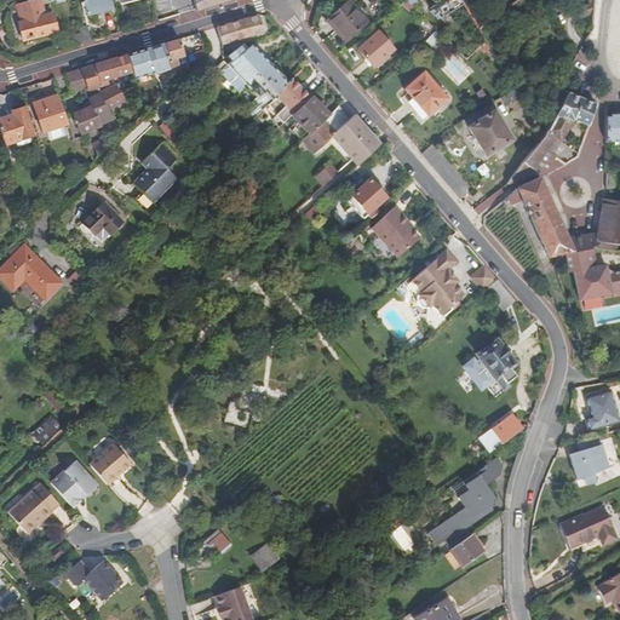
[(18,22),(19,26),(5,29),(7,39),(21,36),(22,40),(57,32),(52,13),(45,16),(41,0),(30,0),(17,4),(18,11),(26,15),(27,21),(18,22)]
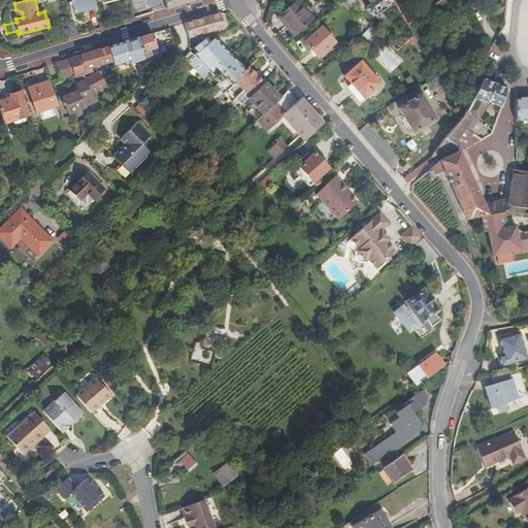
[(70,0),(74,12),(97,7),(95,0),(70,0)]
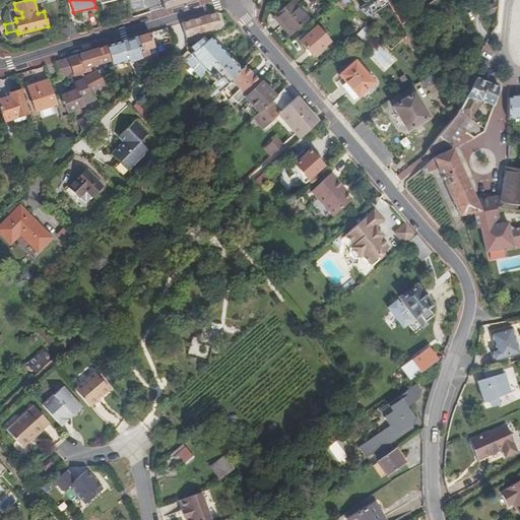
[(185,3),(187,2),(186,0),(163,0),(165,8),(166,9),(185,3)]
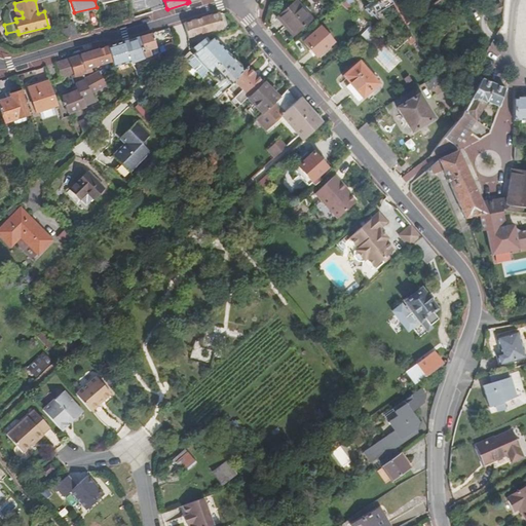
[(378,0),(380,3),(379,3),(382,9),(395,4),(391,0),(378,0)]
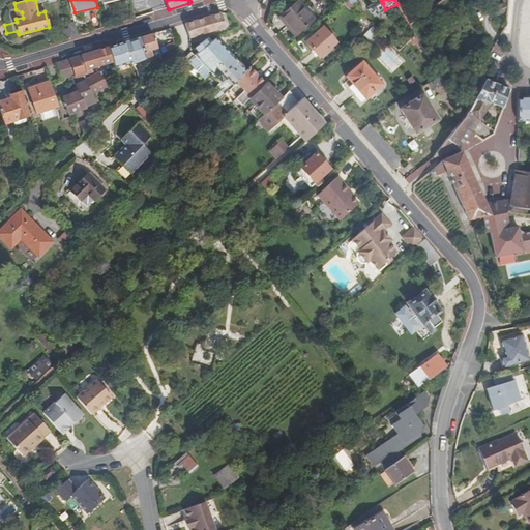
[(497,17),(507,12),(508,0),(504,0),(505,3),(494,7),(497,17)]
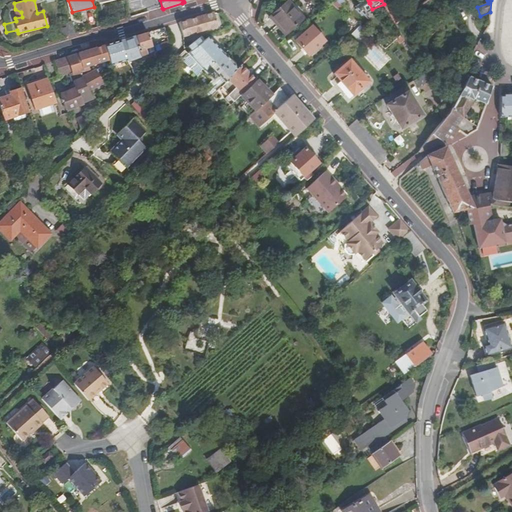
[(270,17),(285,35),(304,19),(289,1),(270,17)]
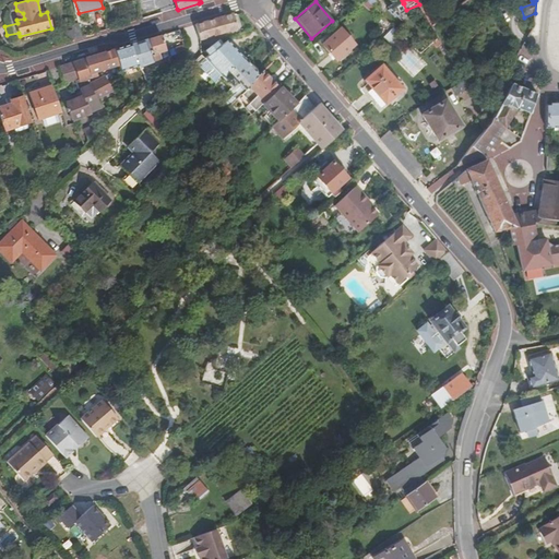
[(194,26),(199,43),(238,31),(233,15),(194,26)]
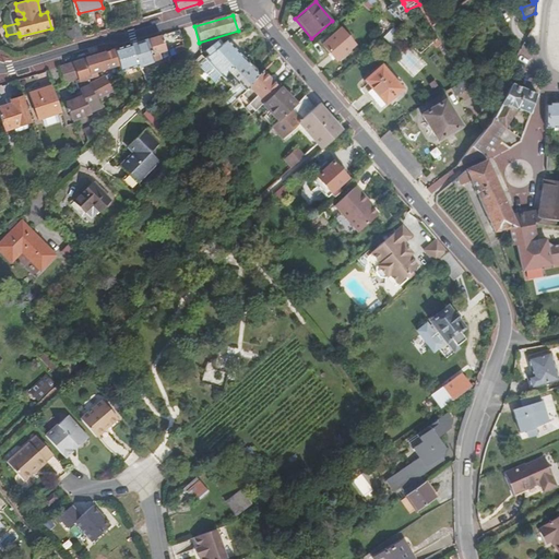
[(79,24),(71,26),(73,40),(82,38),(79,24)]
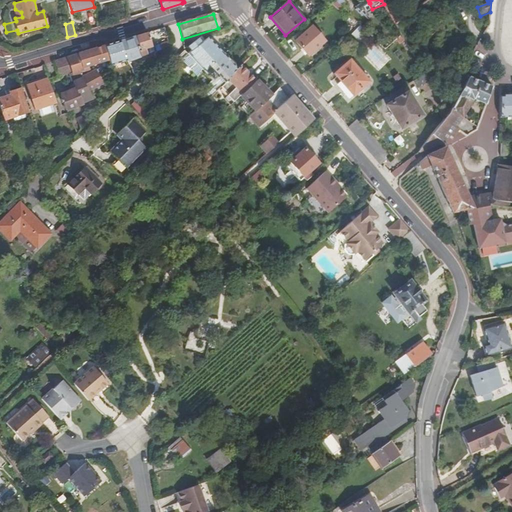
[(360,25),(356,28),(362,34),(366,31),(360,25)]
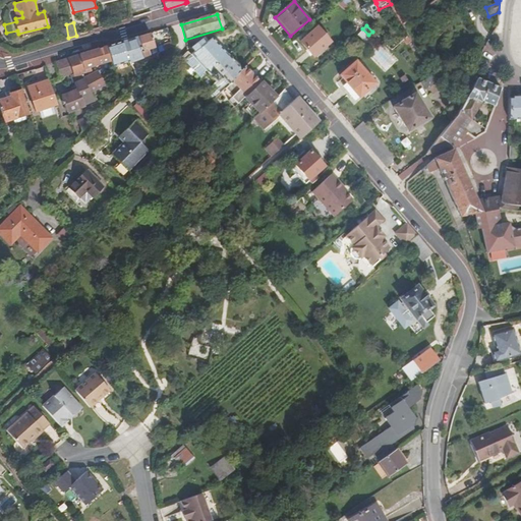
[(302,42),(314,57),(332,43),(319,27),(302,42)]
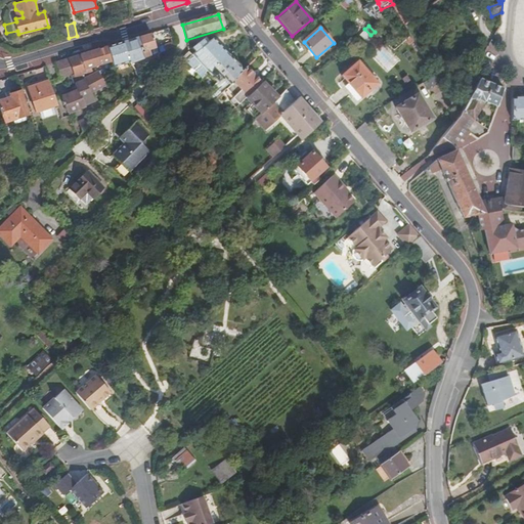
[(167,44),(171,43),(168,29),(163,31),(167,44)]
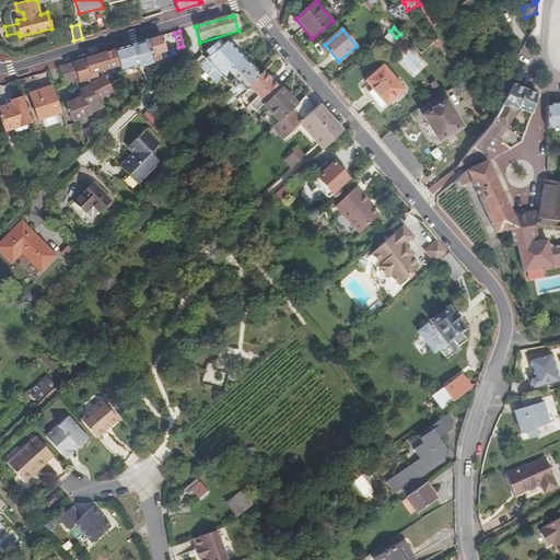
[(389,31),(386,34),(393,41),(396,37),(389,31)]
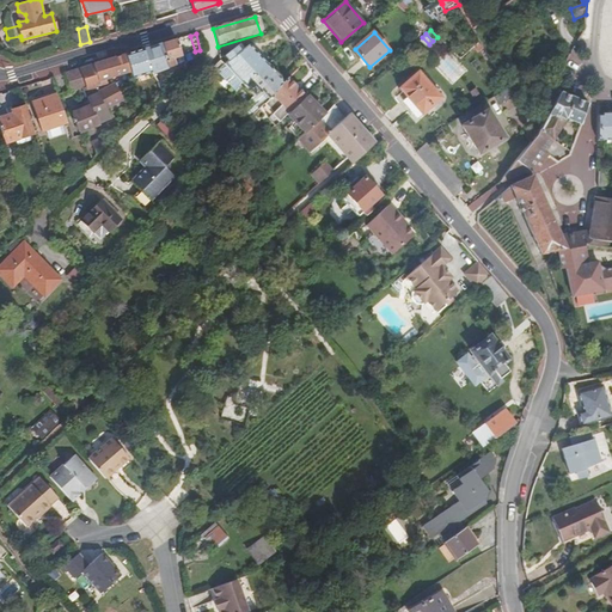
[(182,59),(177,40),(161,44),(167,61),(169,67),(182,62),(202,56),(200,50),(195,51),(191,53),(187,57),(182,59)]
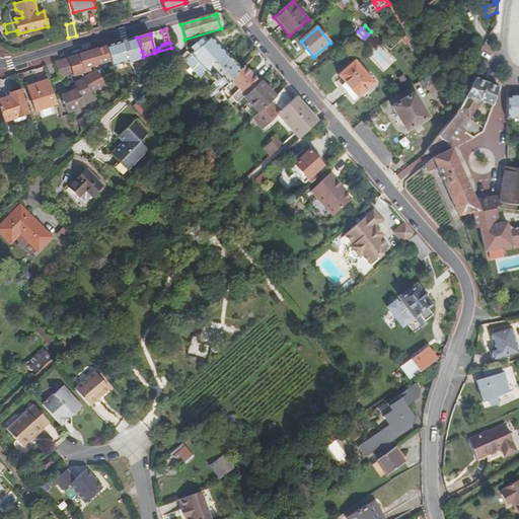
[(127,57),(128,61),(134,59),(133,55),(142,52),(137,38),(123,42),(127,57)]
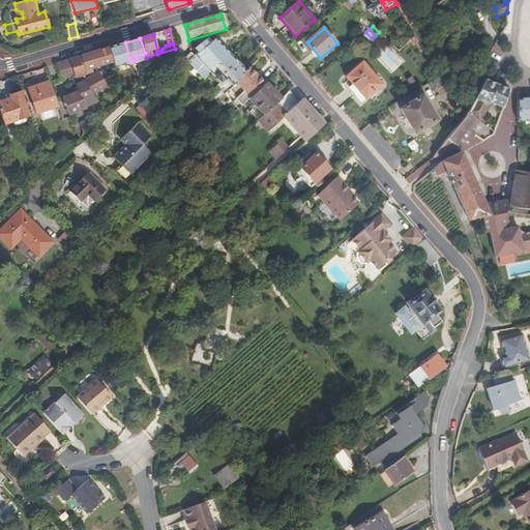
[(236,84),(246,74),(215,40),(211,45),(208,40),(196,50),(199,54),(194,57),(192,54),(185,60),(204,81),(211,75),(221,86),(227,81),(232,87),(236,84)]
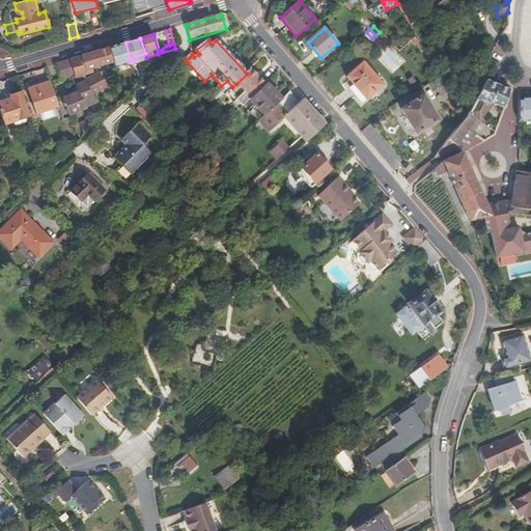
[(130,58),(126,43),(110,48),(114,62),(130,58)]
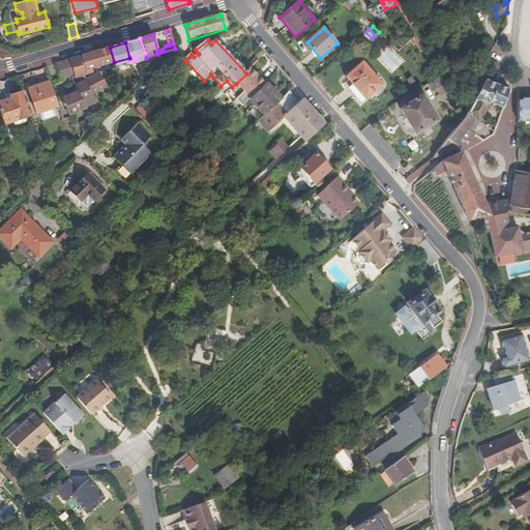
[(76,78),(84,75),(92,72),(91,69),(114,62),(110,48),(92,52),(70,59),(76,78)]
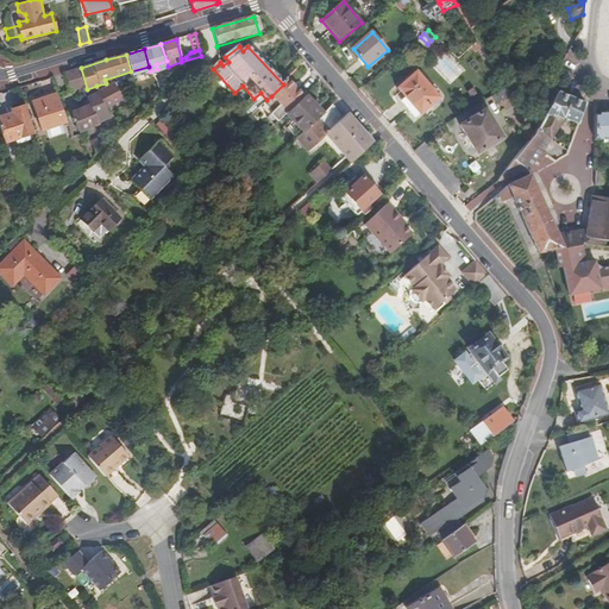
[(82,88),(76,70),(63,74),(69,93),(82,88)]
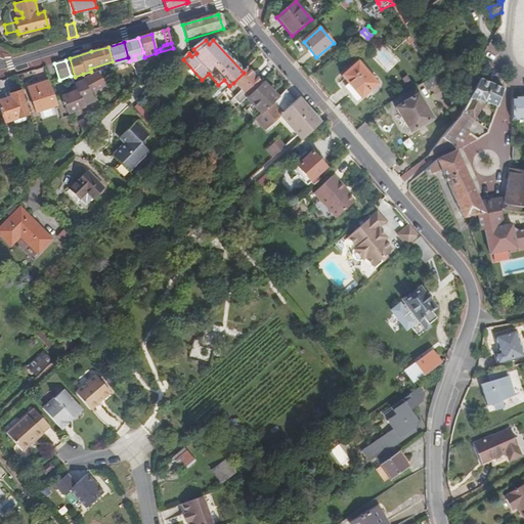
[(379,84),(359,61),(343,76),(362,98),(379,84)]
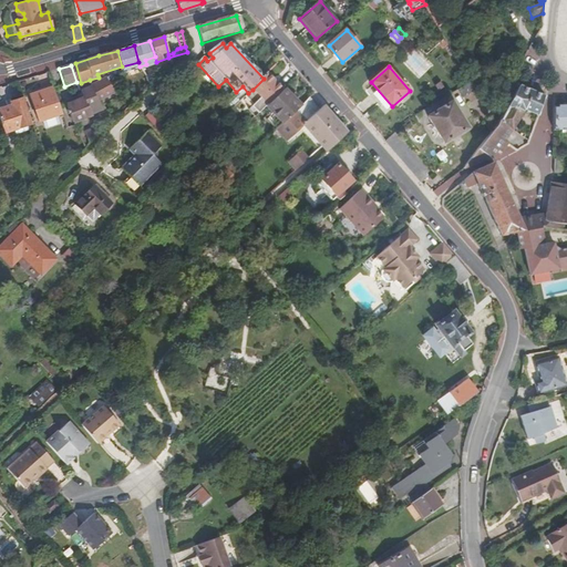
[(150,81),(153,85),(161,78),(157,73),(150,81)]
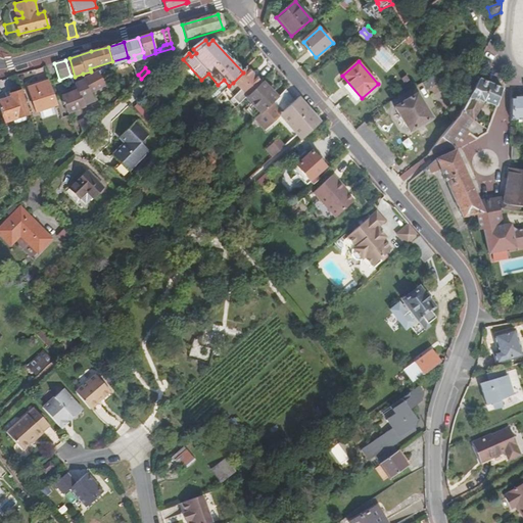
[(243,73),(233,83),(240,91),(229,102),(234,109),(246,98),(262,83),(247,68),(243,73)]
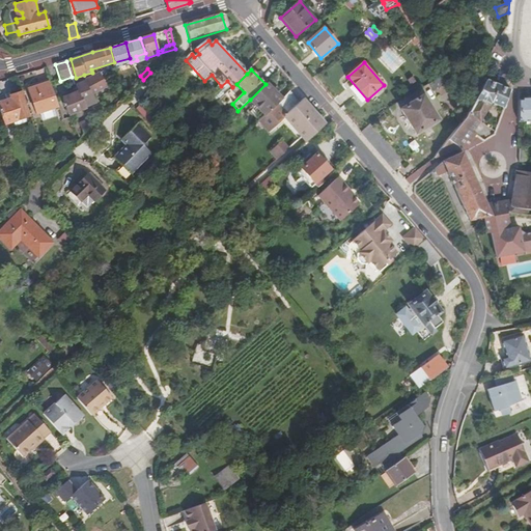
[(137,78),(135,72),(124,81),(127,87),(137,78)]
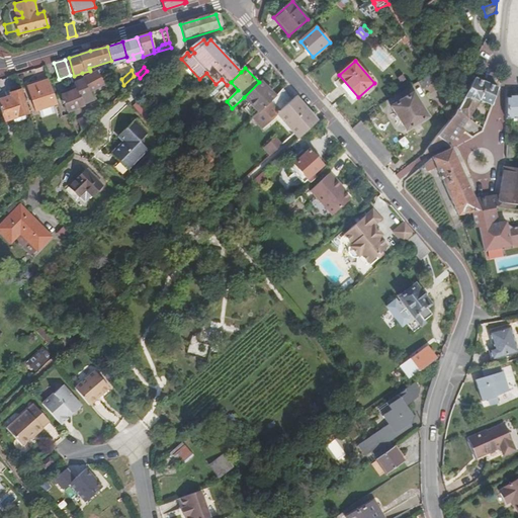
[(97,72),(84,78),(89,91),(103,85),(97,72)]
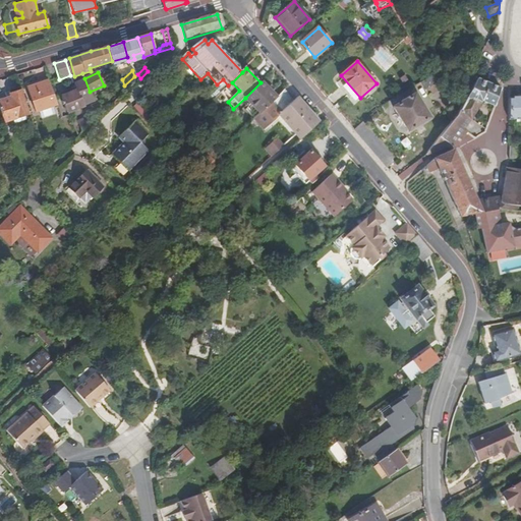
[(433,76),(421,83),(425,92),(439,83),(433,76)]
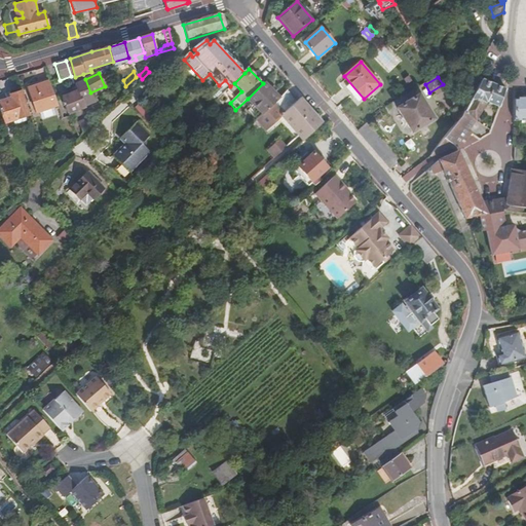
[(76,82),(79,92),(83,105),(94,100),(90,92),(85,79),(76,82)]
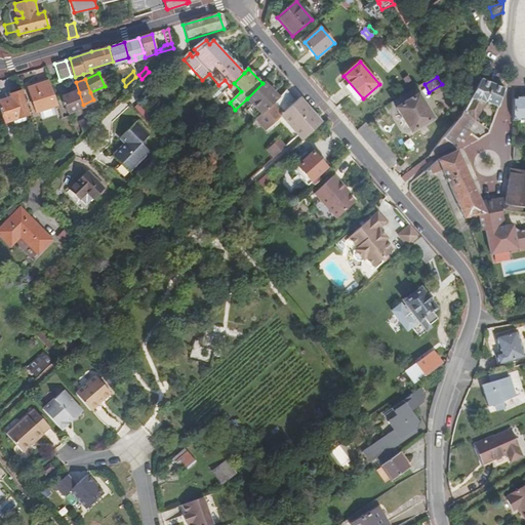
[(225,80),(218,85),(225,91),(230,86),(225,80)]
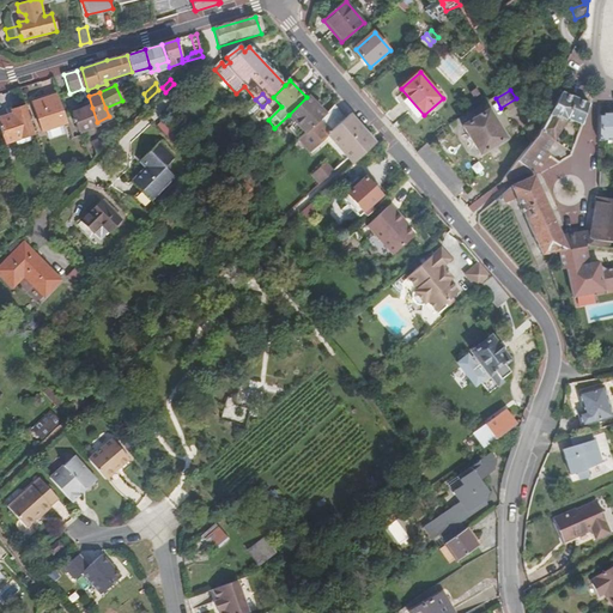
[(562,93),(548,115),(565,121),(566,120),(582,126),(590,104),(562,93)]
